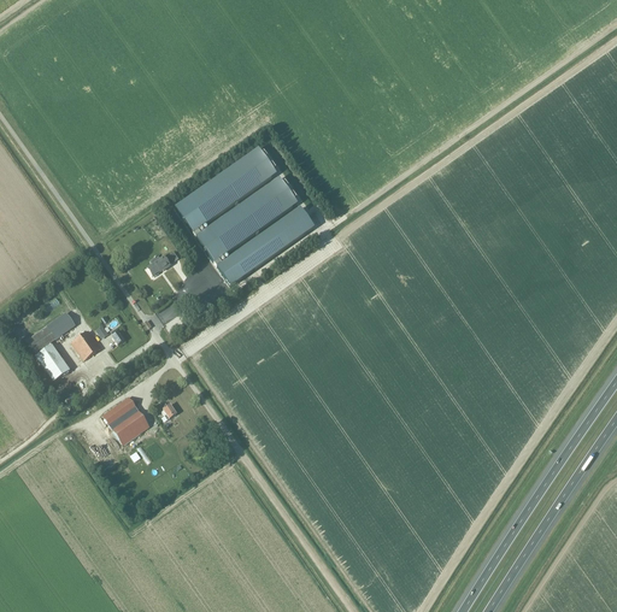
[(258,146),(174,205),(192,230),(276,171),(258,146)]
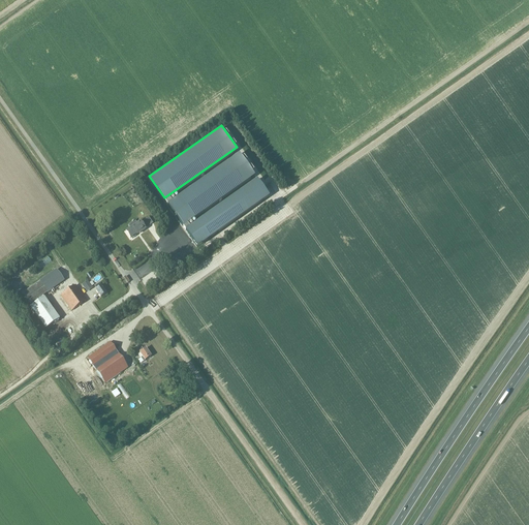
[(239,151),(167,202),(183,223),(254,173),(239,151)]
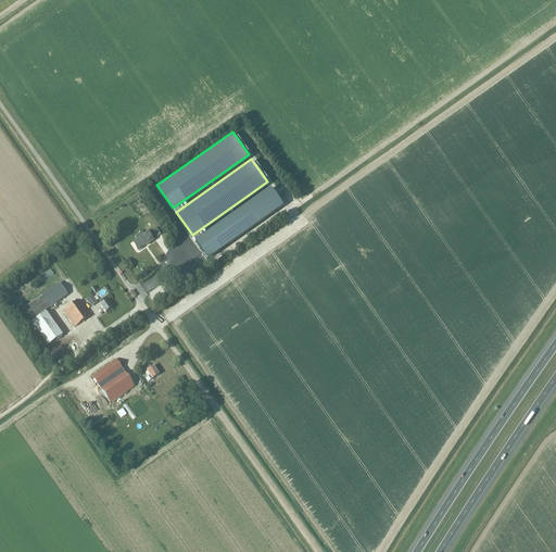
[(270,185),(194,238),(207,256),(282,202),(270,185)]
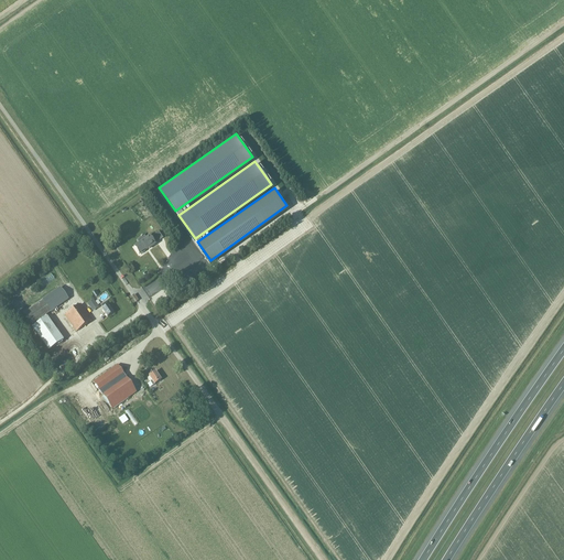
[(134,243),(139,249),(140,249),(141,250),(144,247),(143,246),(144,246),(149,243),(149,245),(154,240),(154,239),(156,238),(152,232),(150,234),(149,233),(147,234),(139,239),(134,243)]
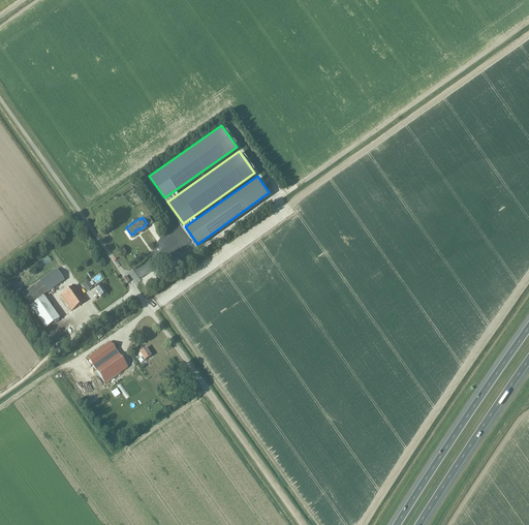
[(39,277),(22,290),(30,301),(64,277),(57,267),(40,278),(39,277)]
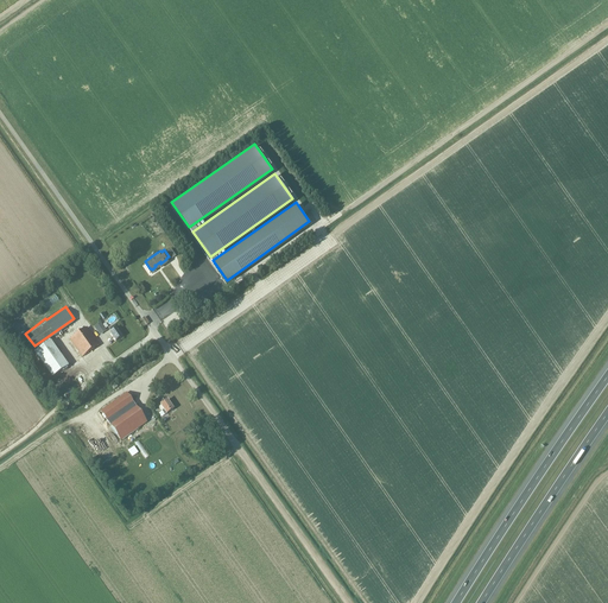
[(122,332),(116,324),(114,321),(109,324),(112,328),(109,328),(115,337),(122,332)]
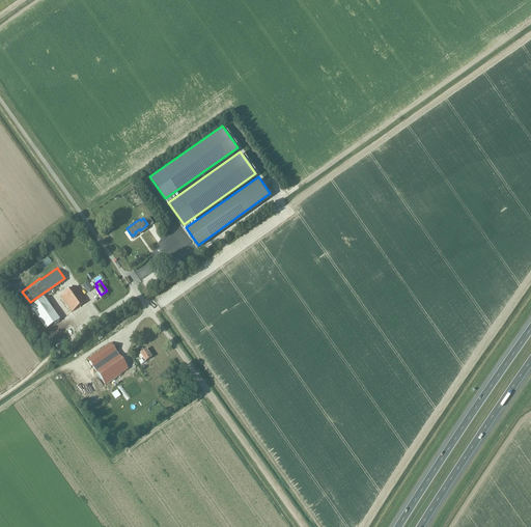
[(72,308),(86,298),(76,282),(60,294),(72,308)]
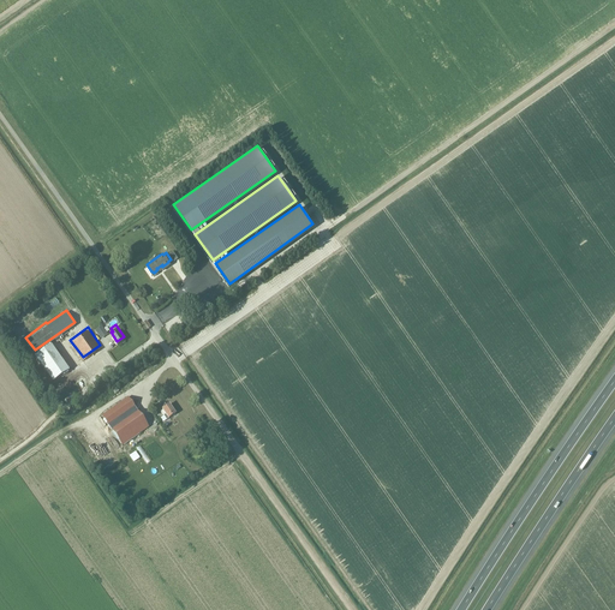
[(69,366),(49,339),(45,342),(46,345),(35,352),(53,378),(69,366)]
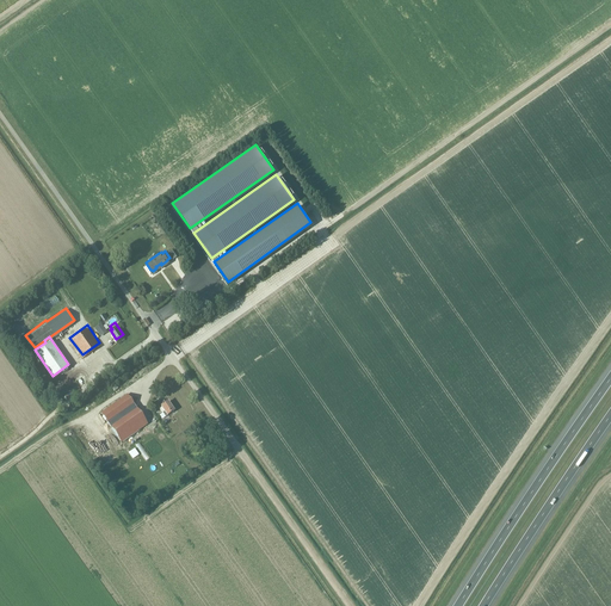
[(122,438),(147,420),(127,390),(100,409),(122,438)]
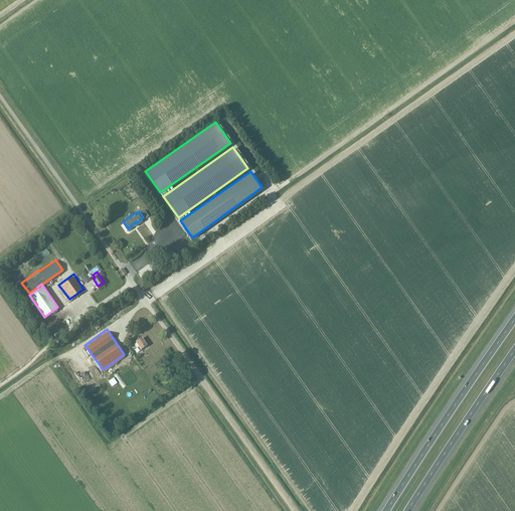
[(141,347),(147,343),(142,335),(140,336),(138,334),(132,338),(134,340),(136,339),(139,343),(137,344),(140,348),(141,347)]
